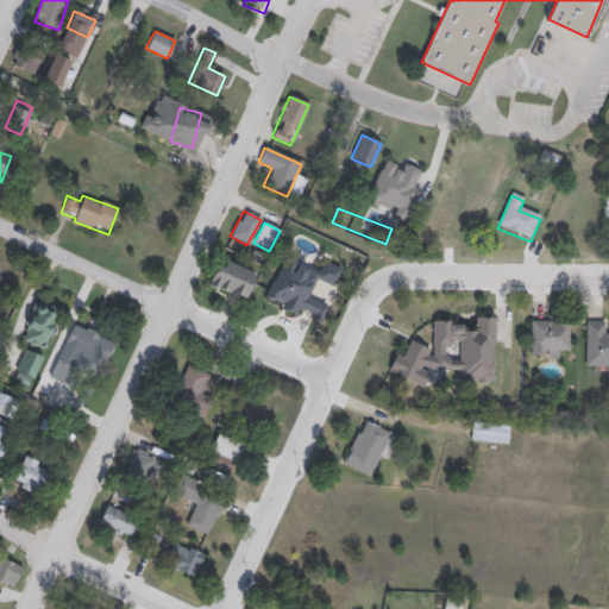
[(243,299),(207,283),(219,259),(253,275),(243,299)]
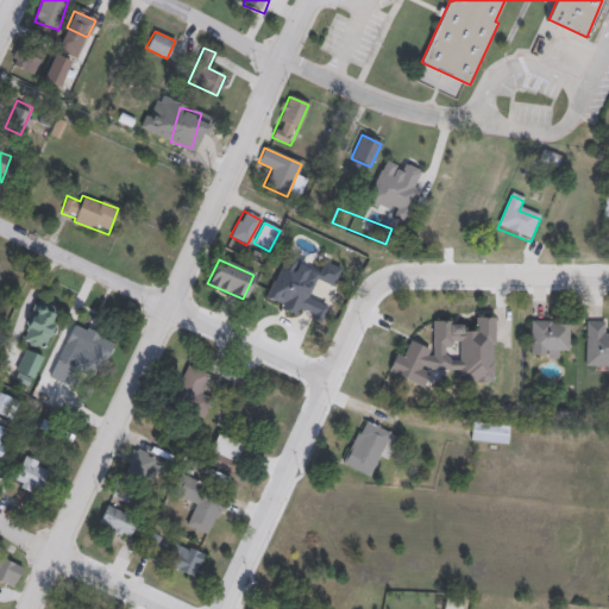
[(290,306),(303,312),(308,299),(267,283),(259,305),(287,314),(290,306)]
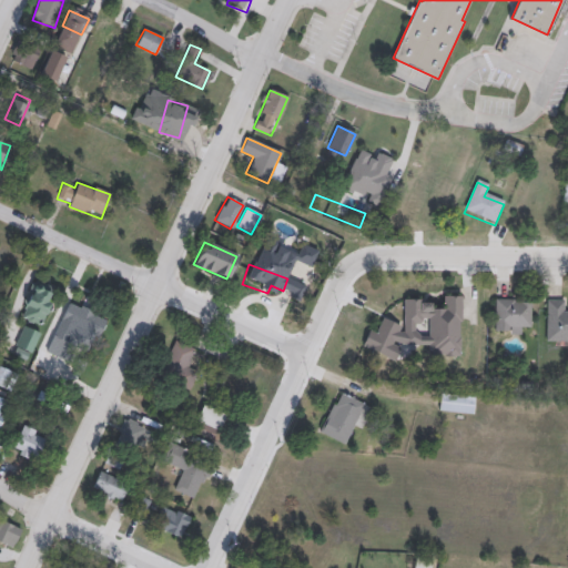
[(459,358),(462,296),(446,295),(440,312),(419,303),(403,303),(403,328),(401,328),(381,322),(376,334),(368,334),(362,353),(395,364),(401,348),(409,348),(435,358),(459,358)]
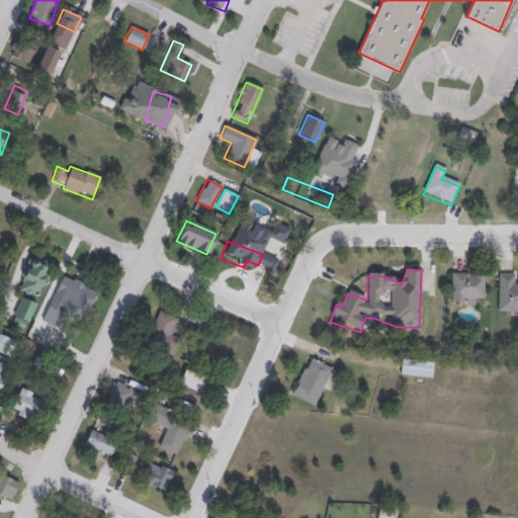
[(451,303),(451,273),(484,274),(484,304),(451,303)]
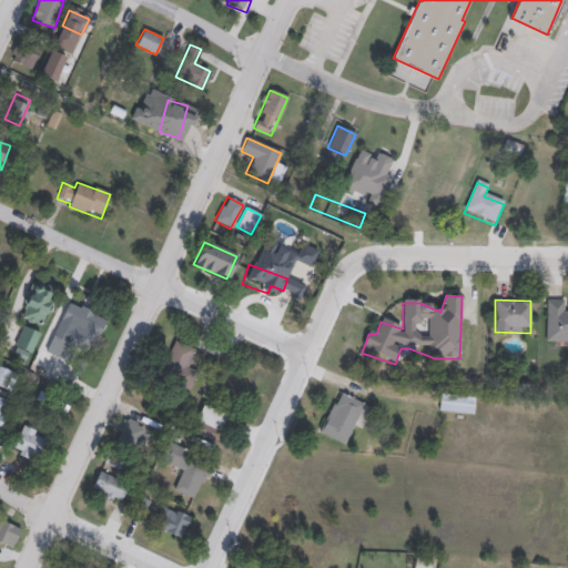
[(567,310),(567,341),(547,341),(547,300),(565,300),(565,310),(567,310)]
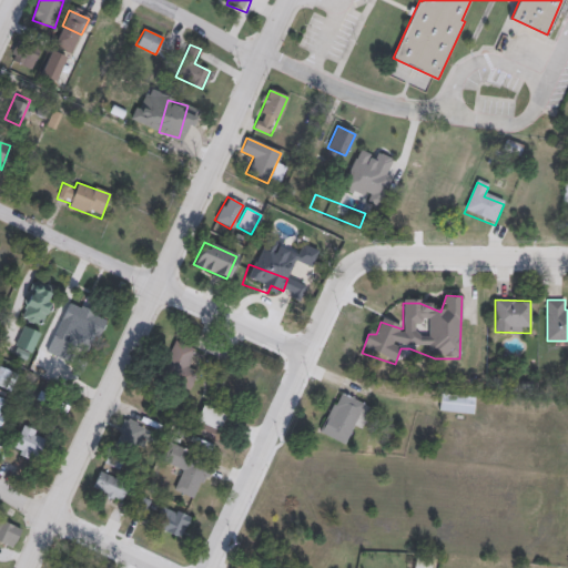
[(48,352),(66,303),(108,318),(98,344),(71,334),(62,357),(48,352)]
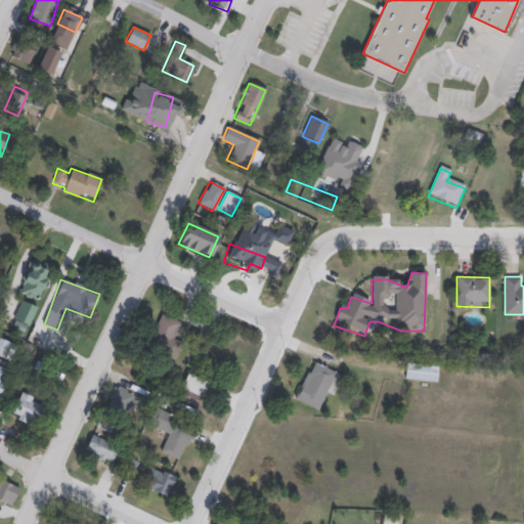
[(181,342),(176,360),(149,353),(160,316),(178,322),(173,340),(181,342)]
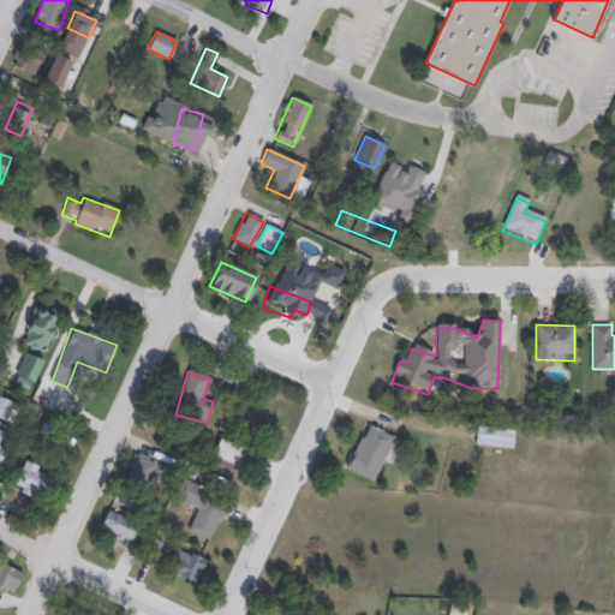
[(0,398),(13,404),(5,422),(0,419),(0,398)]
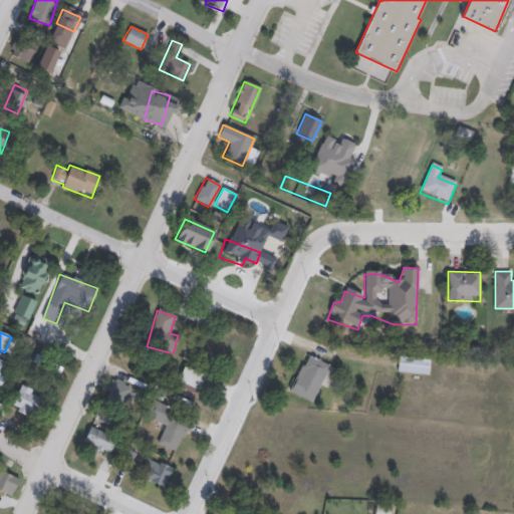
[(290,394),(305,355),(334,367),(327,388),(320,384),(313,403),(290,394)]
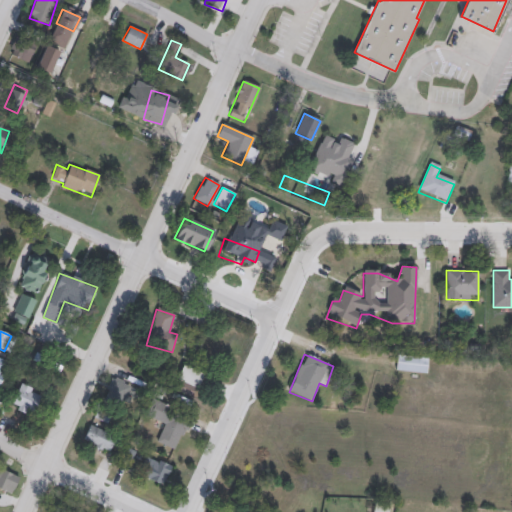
[(427,357),(426,371),(396,371),(396,356),(427,357)]
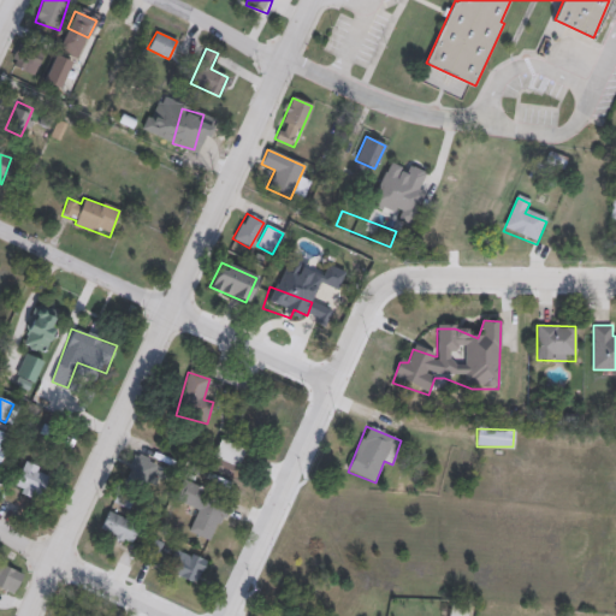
[(213,456),(220,440),(244,451),(237,467),(213,456)]
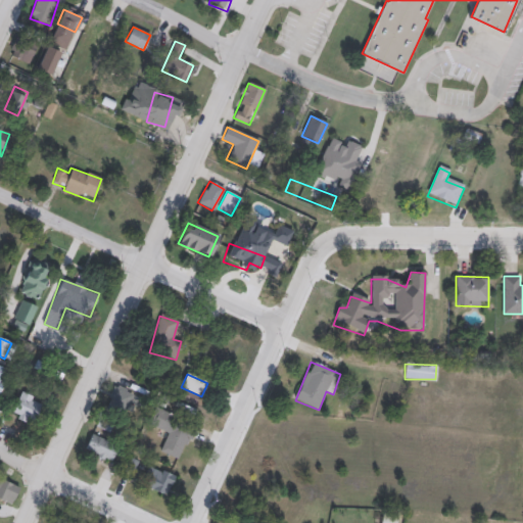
[(122,420),(104,411),(116,388),(134,396),(122,420)]
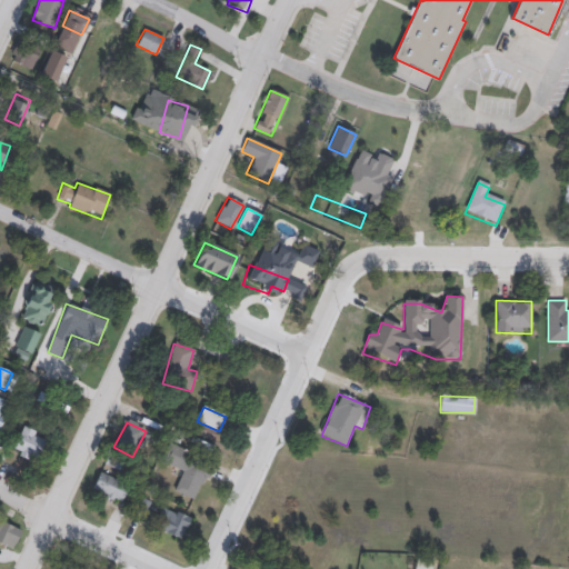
[(12,452),(23,428),(47,438),(36,463),(12,452)]
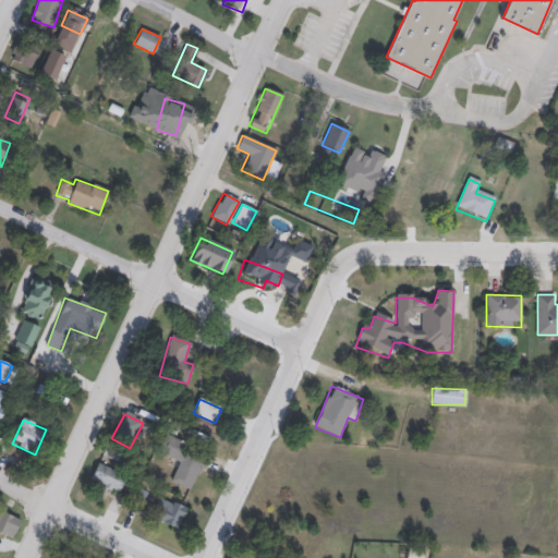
[(171,482),(180,463),(158,453),(166,435),(209,455),(193,492),(171,482)]
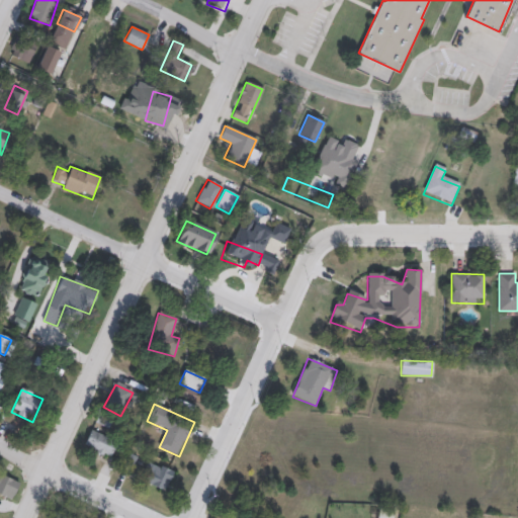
[(84,446),(91,431),(117,443),(110,458),(84,446)]
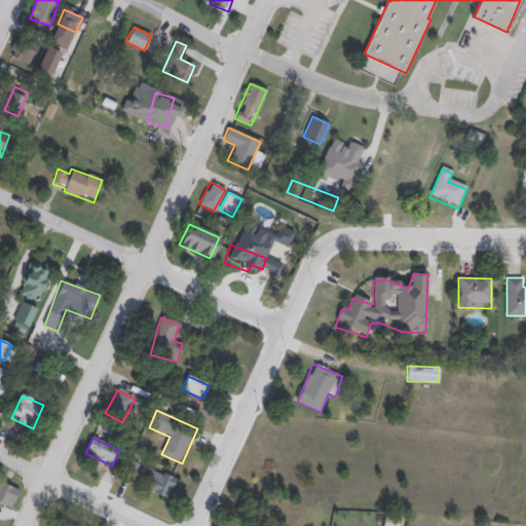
[(142,490),(148,471),(176,479),(170,498),(142,490)]
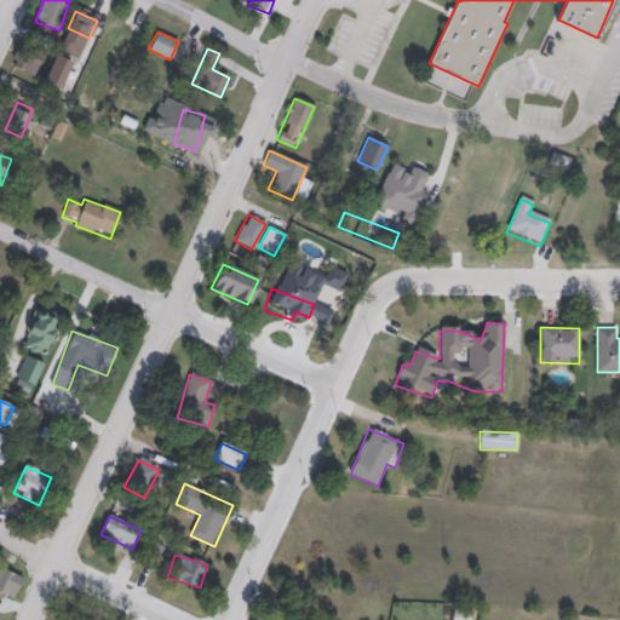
[(15,600),(0,592),(0,569),(23,579),(15,600)]
